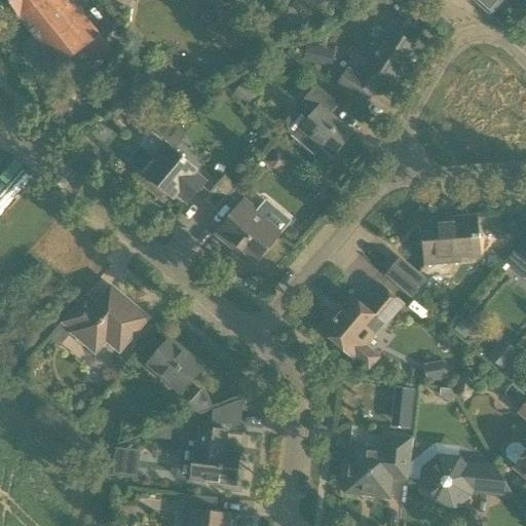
[(8,0),(60,69),(81,53),(80,52),(101,36),(71,0),(8,0)]
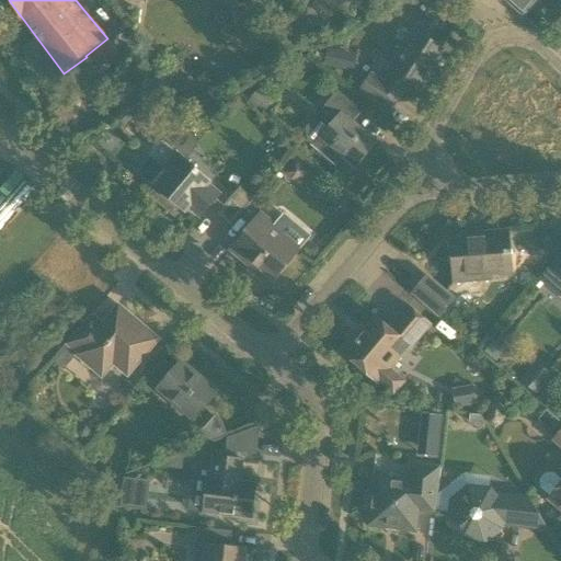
[(317,0),(313,3),(329,20),(350,0),(317,0)]
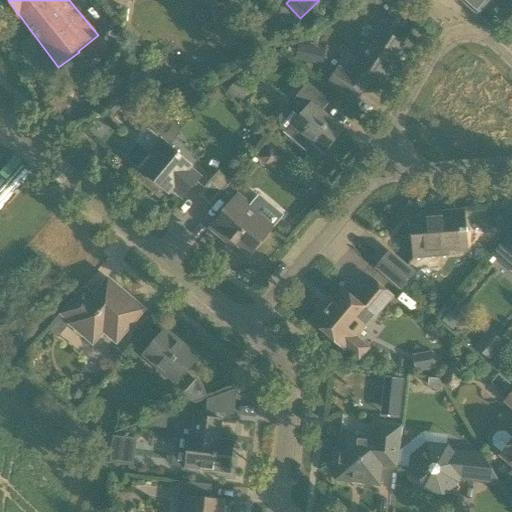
[(489,0),(461,0),(477,14),(489,0)]
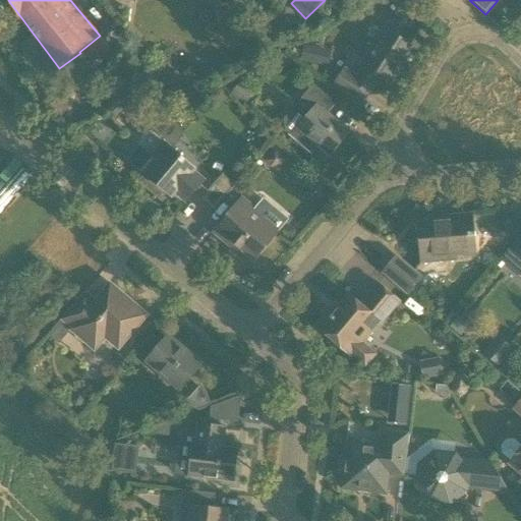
[(282,25),(275,34),(279,37),(286,30),(282,25)]
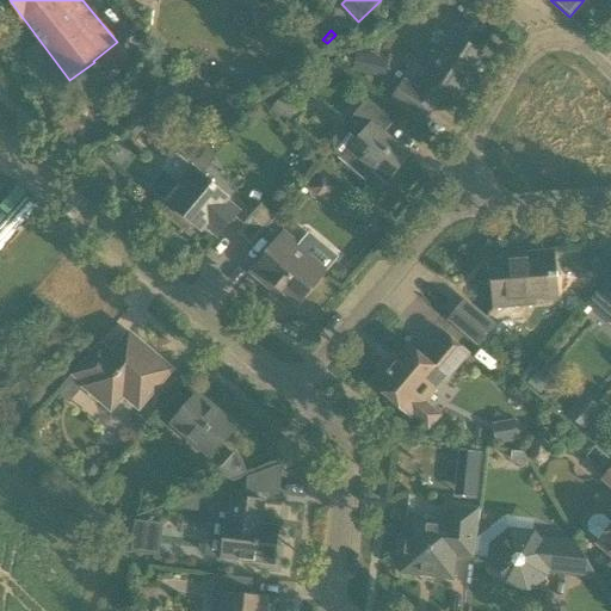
[(341,31),(337,36),(346,45),(351,42),(341,31)]
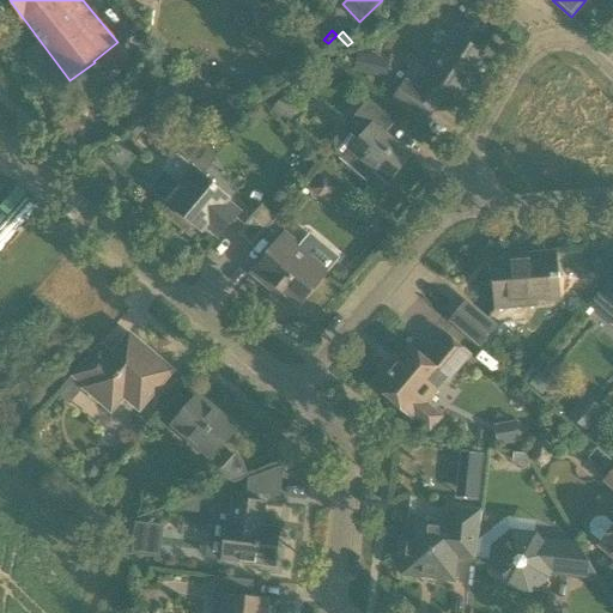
[(406,83),(395,99),(428,120),(445,92),(459,101),(472,80),(468,78),(484,54),(454,35),(425,79),(418,90),(406,83)]
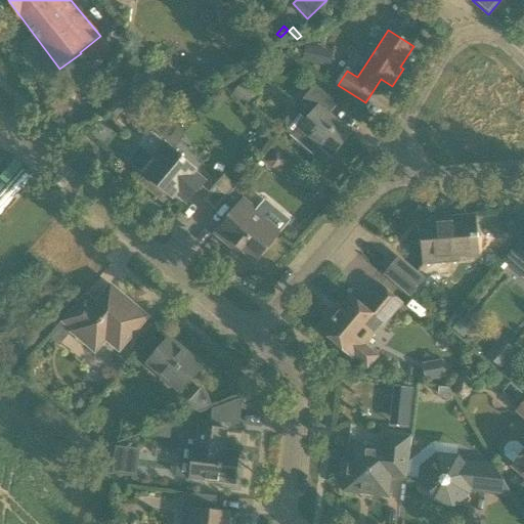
[(80,52),(81,53),(91,67),(112,50),(100,36),(80,52)]
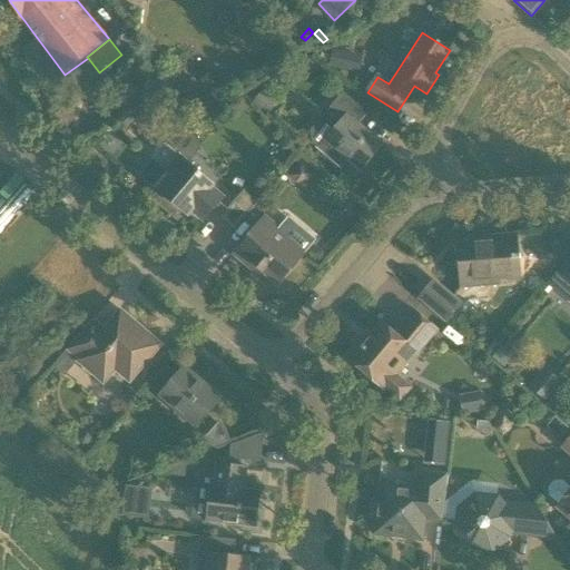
[(334,49),(330,68),(344,71),(349,52),(334,49)]
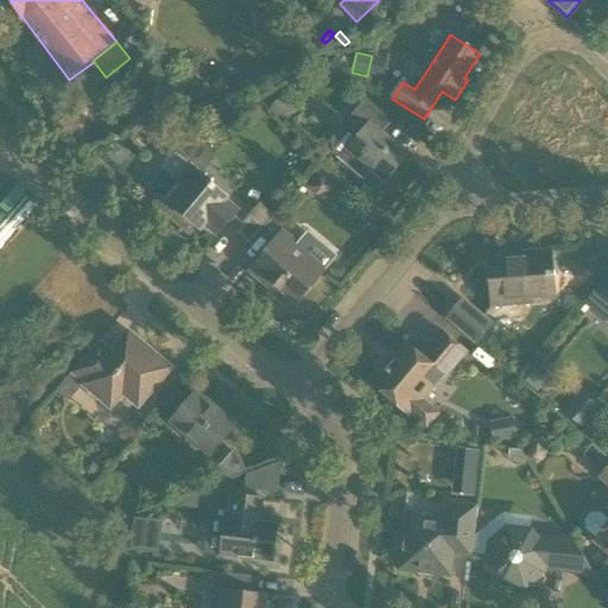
[(330,65),(320,73),(327,80),(335,70),(330,65)]
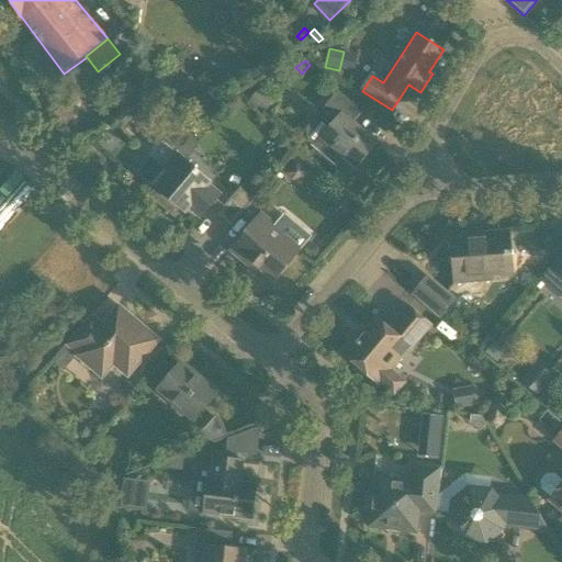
[(263,115),(273,104),(258,91),(248,102),(263,115)]
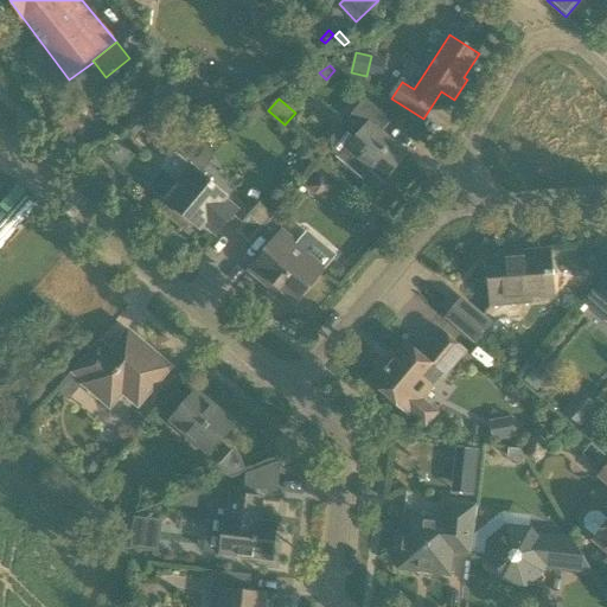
[(363,180),(371,171),(384,183),(407,155),(381,133),(391,121),(365,98),(345,123),(359,135),(339,160),(363,180)]
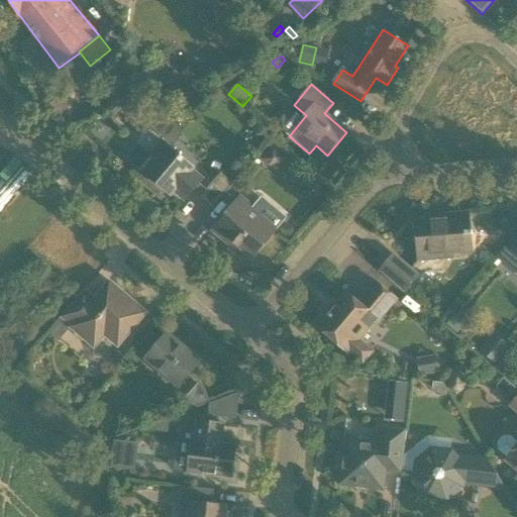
[(169,115),(154,127),(167,141),(181,128),(169,115)]
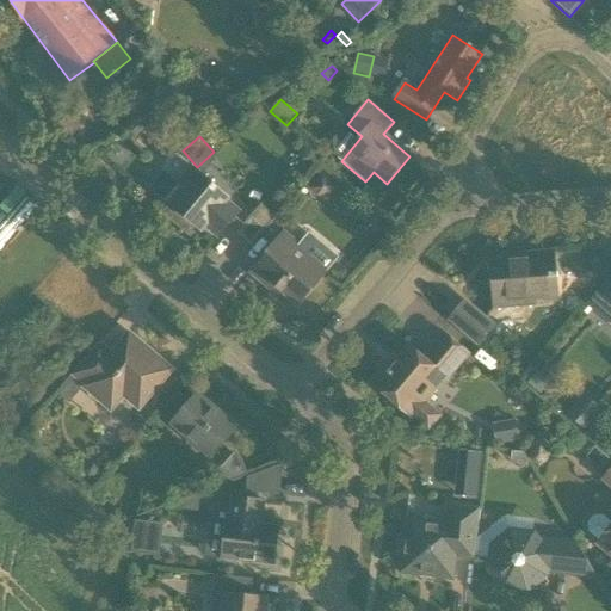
[(164,174),(150,190),(203,233),(207,228),(218,239),(240,213),(228,202),(229,199),(190,166),(176,184),(164,174)]
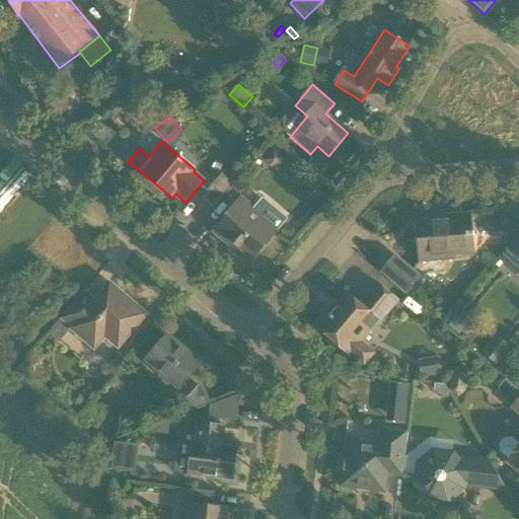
[(274,148),(262,162),(269,168),(281,167),(288,159),(274,148)]
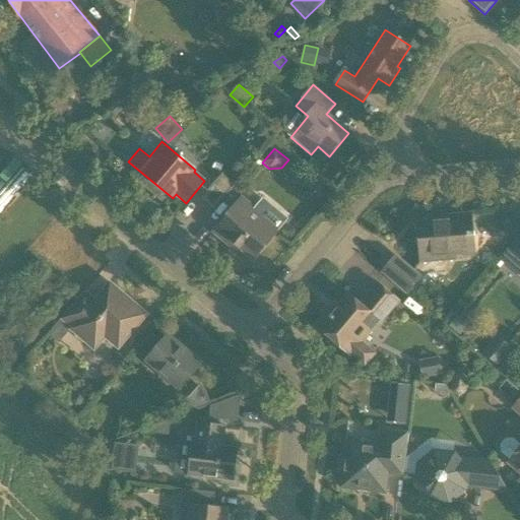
[(228,194),(236,185),(223,174),(214,183),(228,194)]
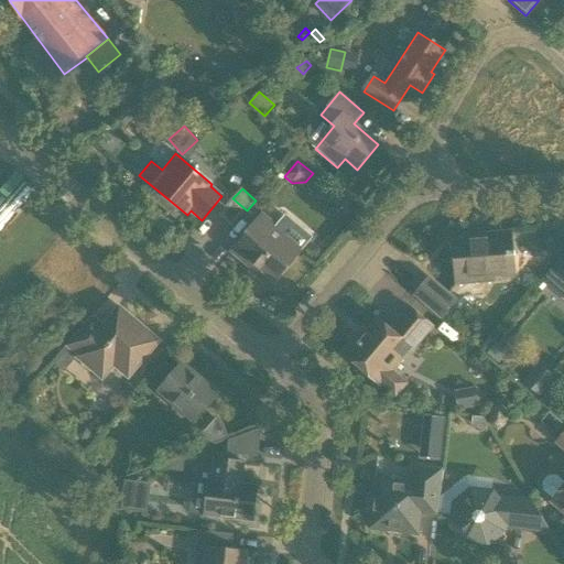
[(277,227),(262,216),(231,252),(245,264),(248,260),(275,282),(288,268),(289,268),(293,260),(300,253),(273,231),(277,227)]
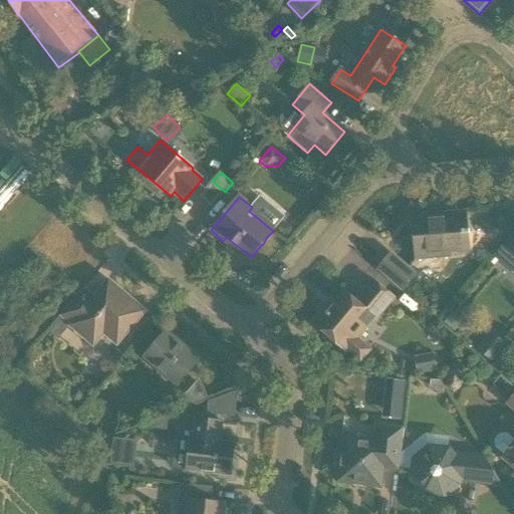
[(413,222),(416,259),(450,256),(450,252),(469,250),(466,213),(442,214),(442,219),(413,222)]
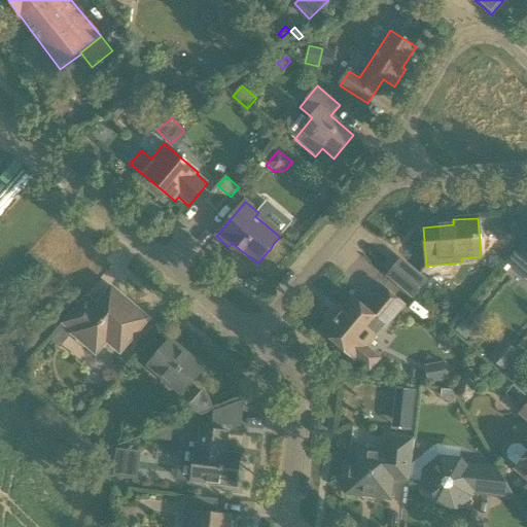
[(524,243),(510,260),(526,275),(526,239),(524,243)]
